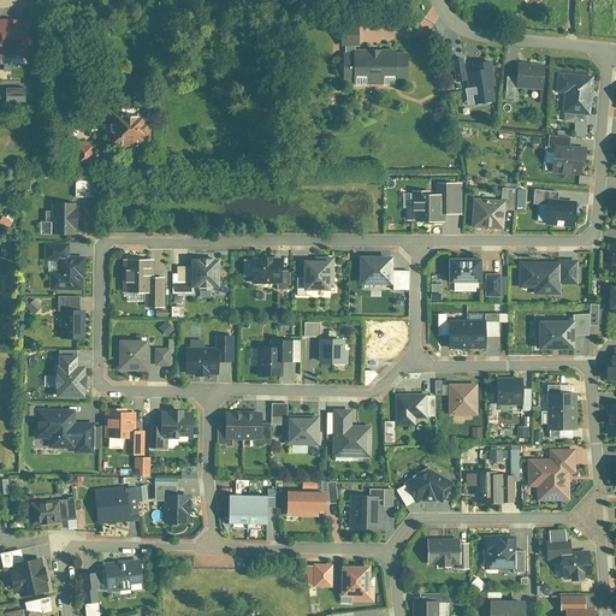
[(0,21),(0,58),(31,59),(33,22),(0,21)]
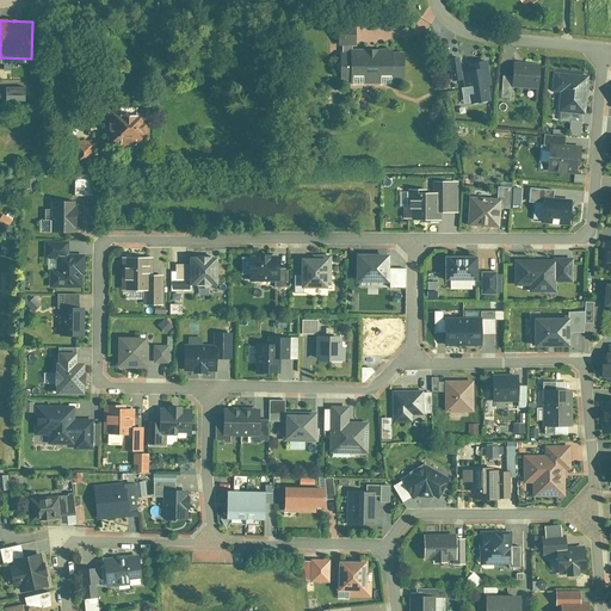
[(340,39),(341,54),(341,85),(393,84),(403,81),(405,55),(395,51),(357,51),(356,39),(340,39)]
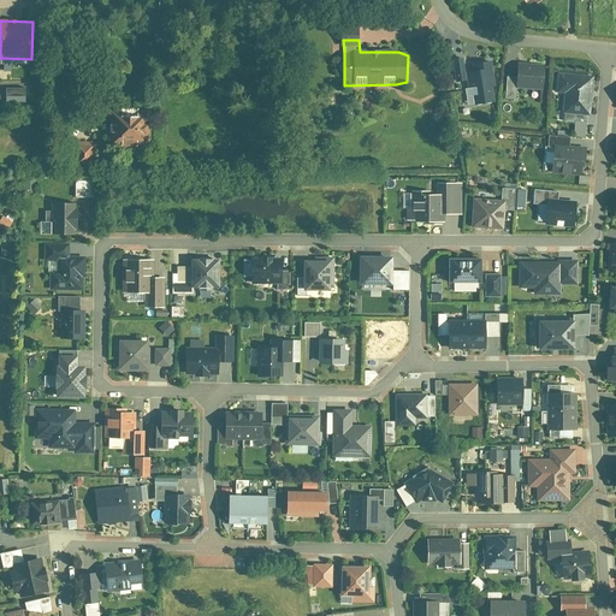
[(473,73),(465,75),(468,106),(493,104),(490,61),(472,64),(473,73)]
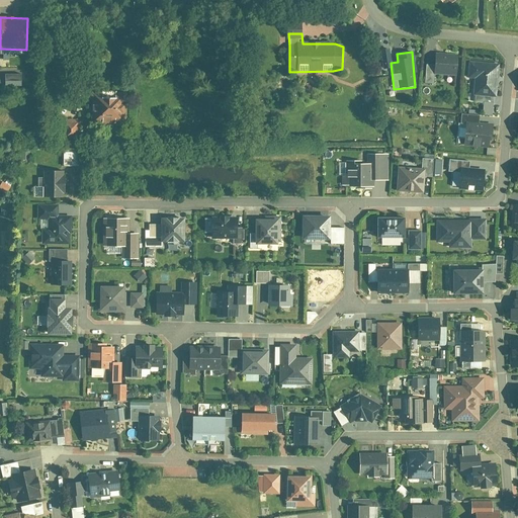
[(457,75),(458,58),(436,57),(435,74),(457,75)]
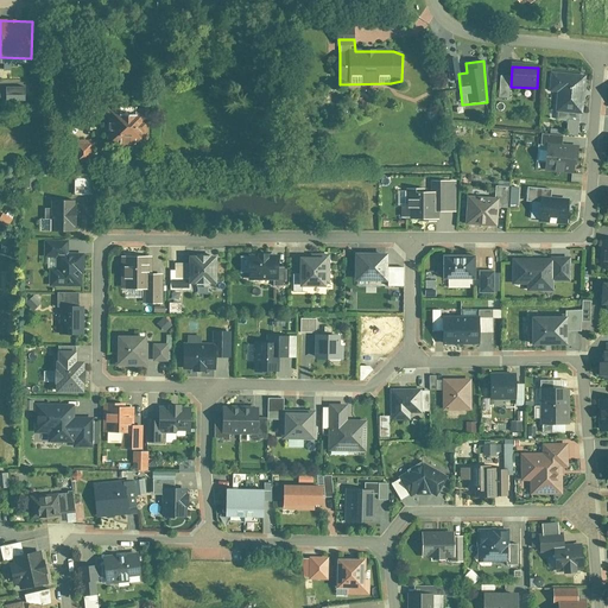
[(588,76),(553,73),(551,92),(558,93),(557,113),(583,115),(588,76)]
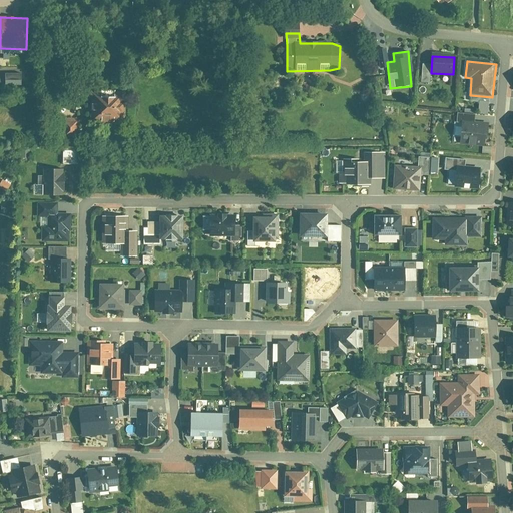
[(126,93),(89,93),(89,126),(126,126),(126,93)]
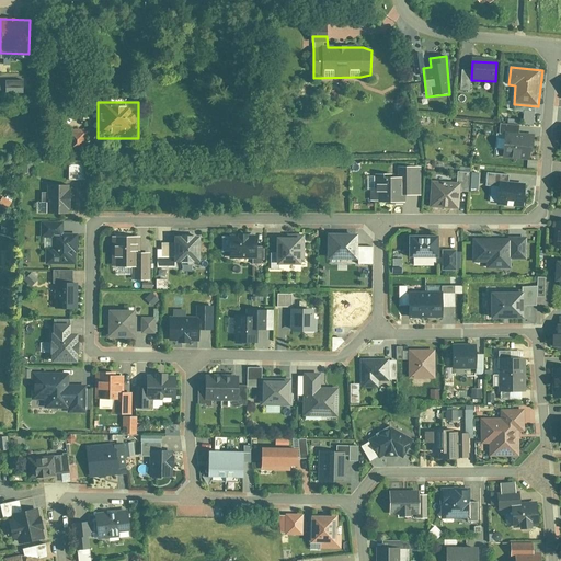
[(89,132),(67,132),(67,156),(88,156),(89,132)]
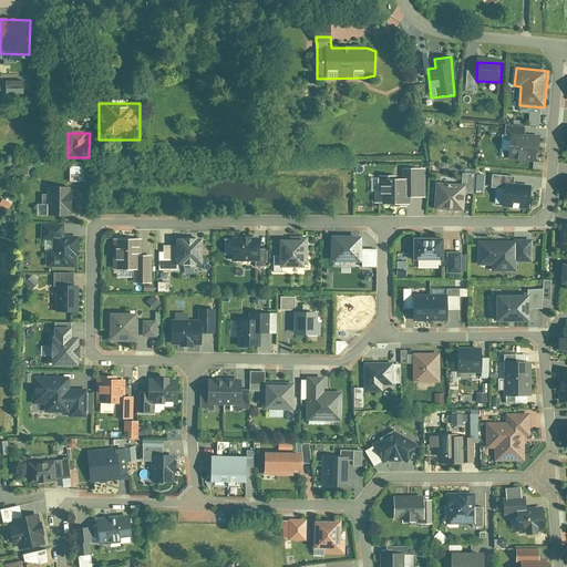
[(539,141),(512,138),(509,158),(536,162),(539,141)]
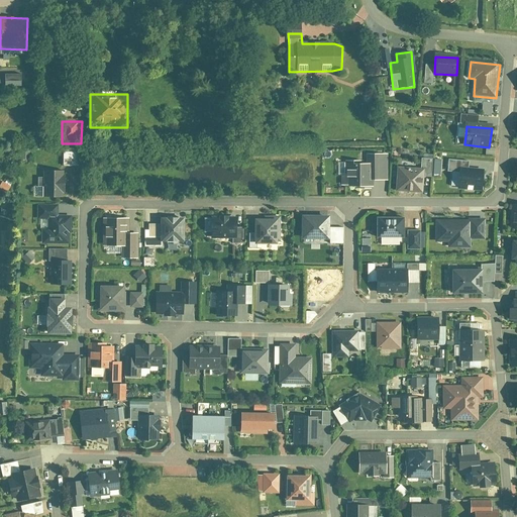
[(387,180),(387,157),(367,157),(367,166),(346,167),(346,188),(370,188),(371,180),(387,180)]
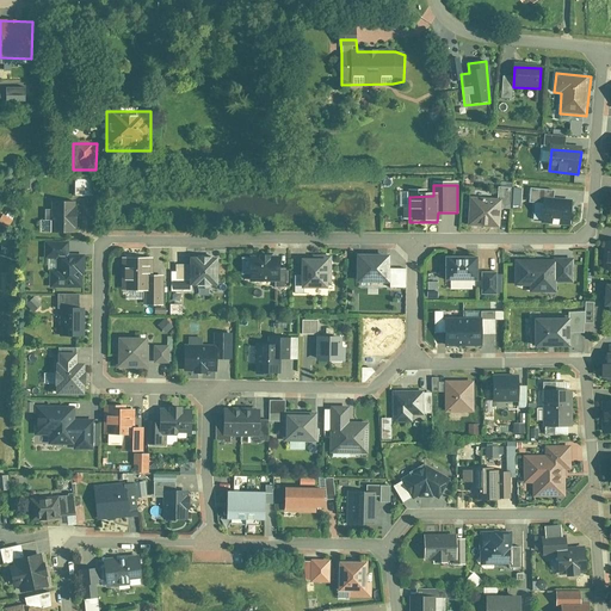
[(470,229),(499,229),(500,201),(470,201),(470,229)]
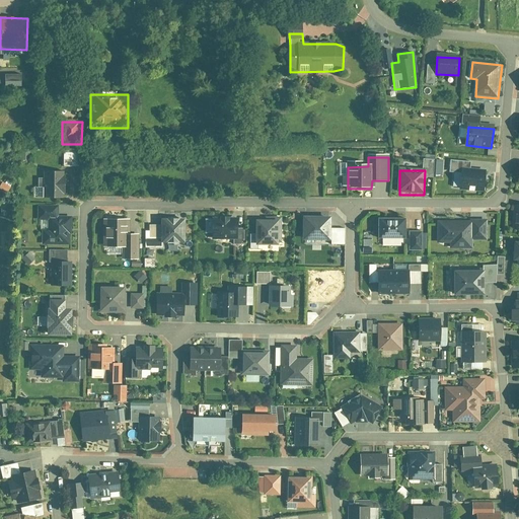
[(45,172),(44,199),(65,199),(65,173),(45,172)]
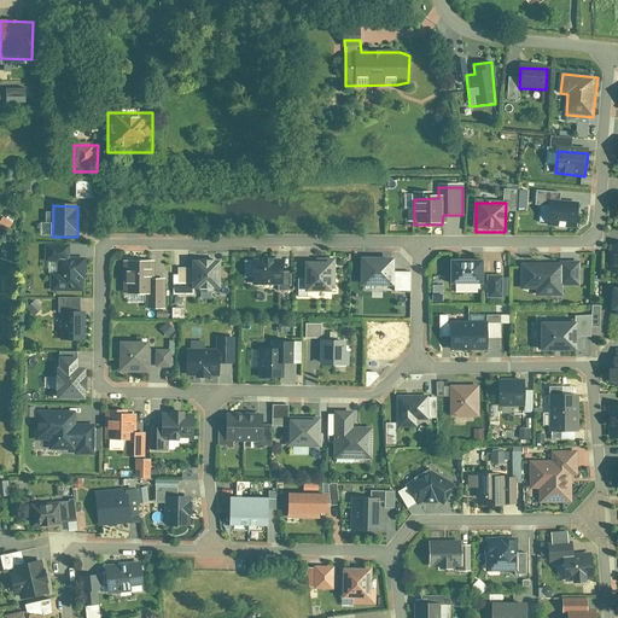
[(581,209),(552,205),(549,225),(578,227),(581,209)]
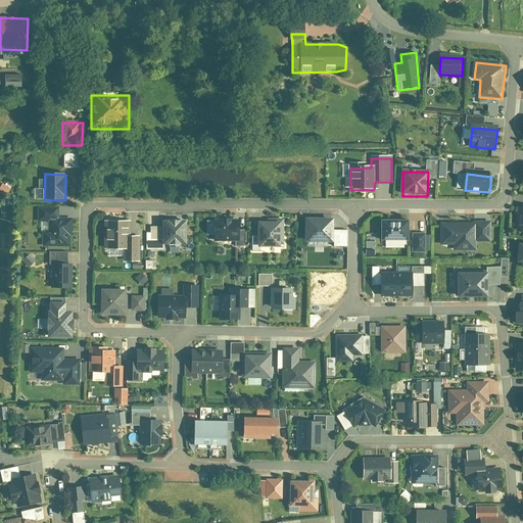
[(51,246),(74,246),(73,221),(60,221),(60,208),(39,208),(39,223),(51,222),(51,246)]
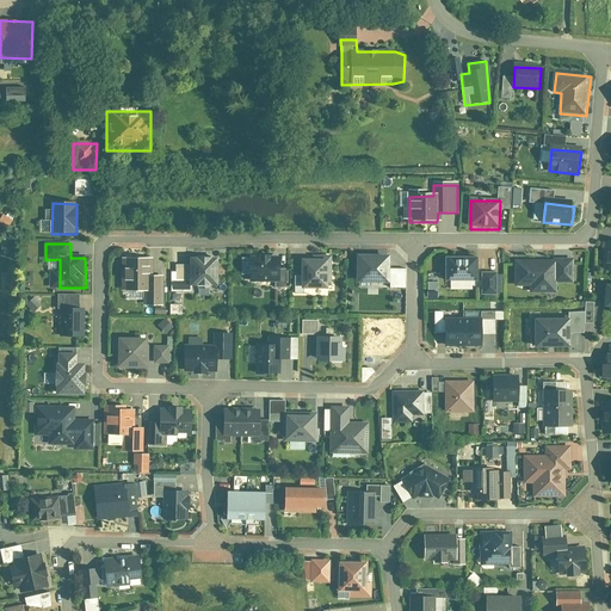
[(252,259),(251,282),(278,283),(279,259),(252,259)]
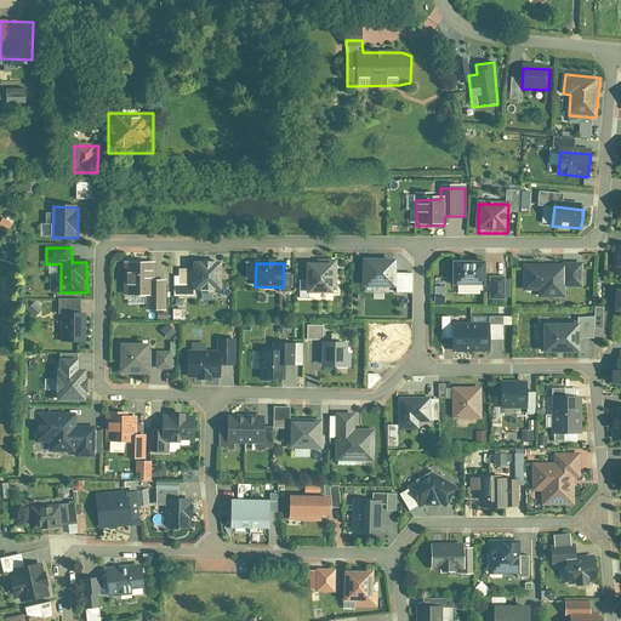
[(393,263),(363,263),(363,290),(394,290),(393,263)]
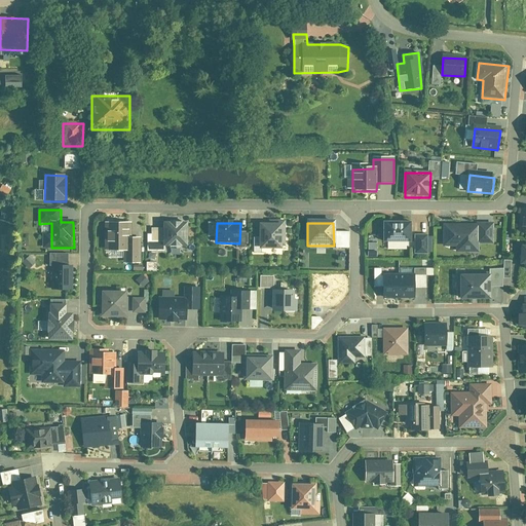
[(410,223),(383,223),(383,245),(410,243),(410,223)]
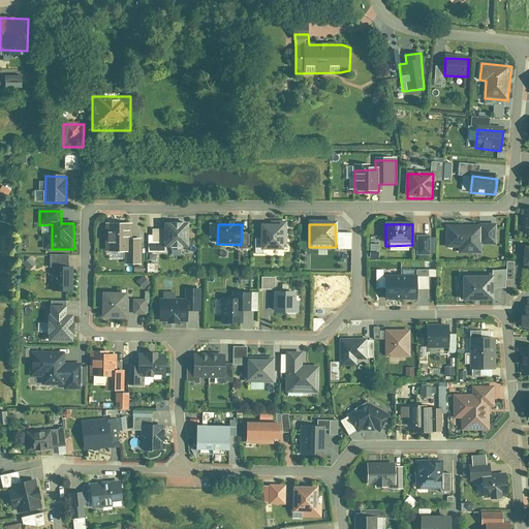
[(106,225),(105,254),(124,253),(124,266),(142,267),(143,239),(133,239),(133,225),(106,225)]
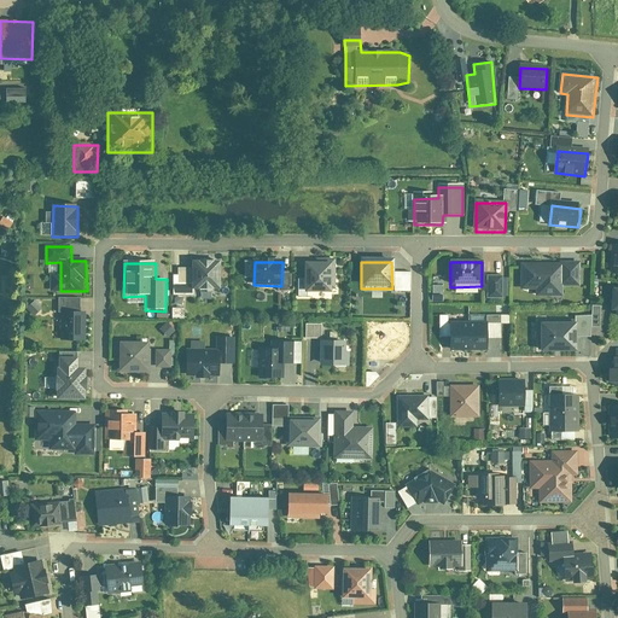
[(192,290),(220,291),(220,264),(192,263),(192,290)]
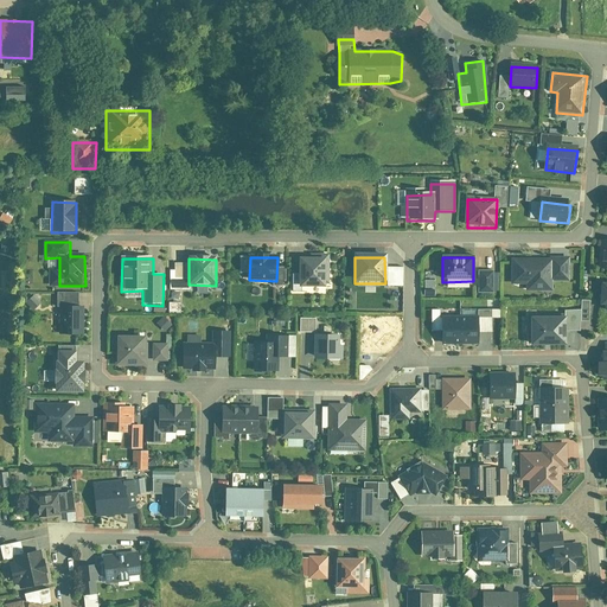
[(570,260),(550,261),(551,281),(570,280),(570,260)]
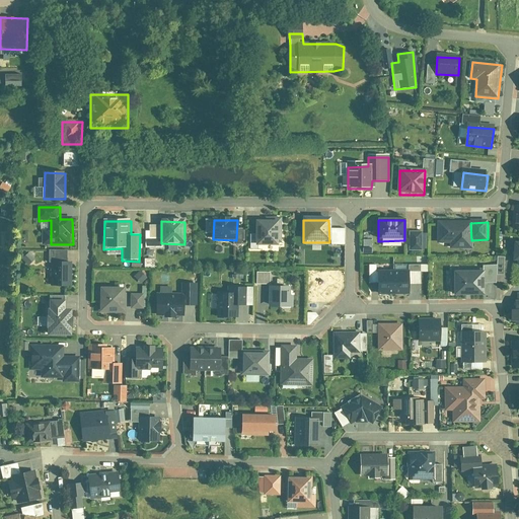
[(279,224),(256,223),(258,245),(279,245),(279,224)]
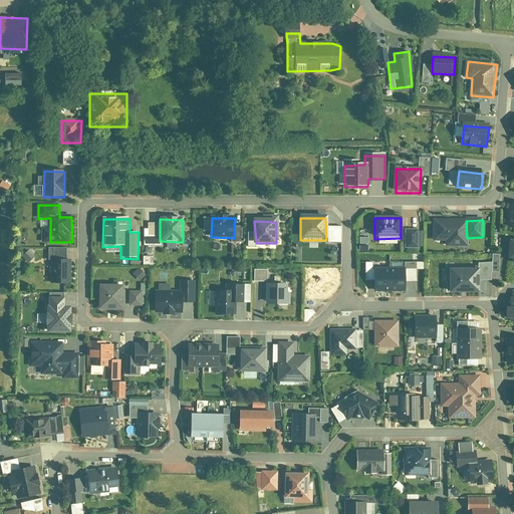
[(466,221),(435,221),(436,242),(448,241),(449,245),(467,245),(467,238),(466,221)]
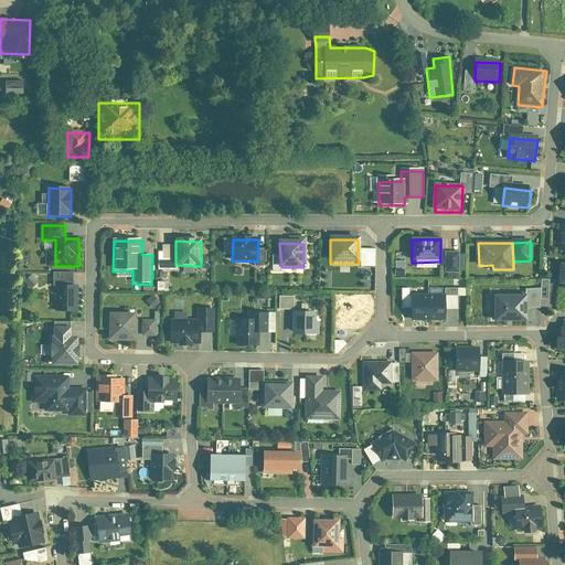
[(460,253),(447,253),(447,274),(460,274),(460,253)]
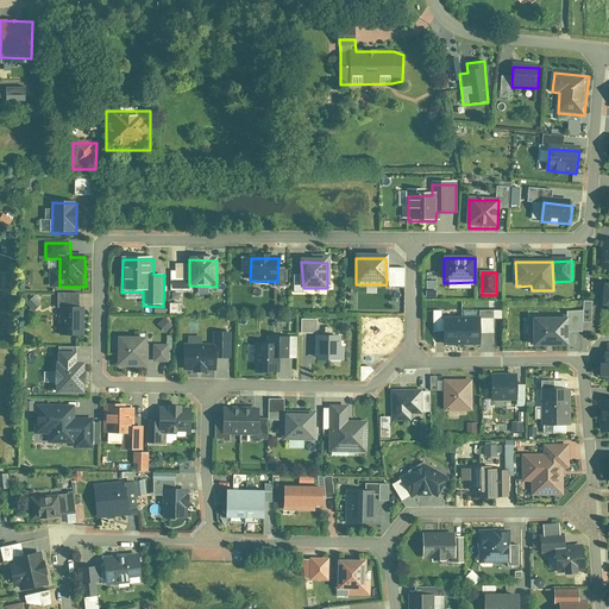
[(60,338),(83,338),(85,309),(60,309),(60,338)]
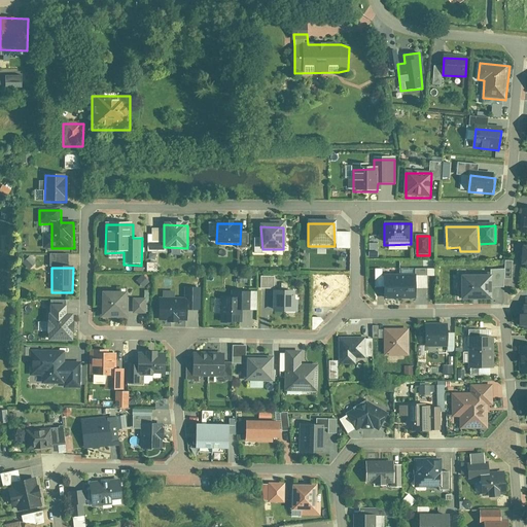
[(414,277),(383,278),(384,301),(415,300),(414,277)]
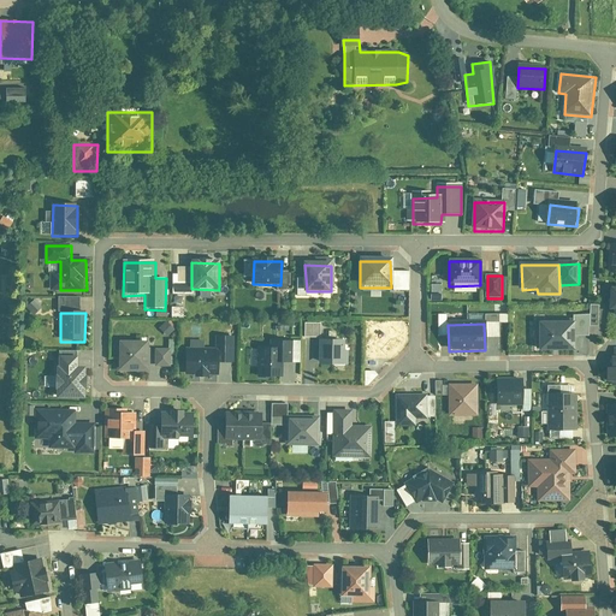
[(574,324),(538,325),(538,353),(574,351),(574,324)]
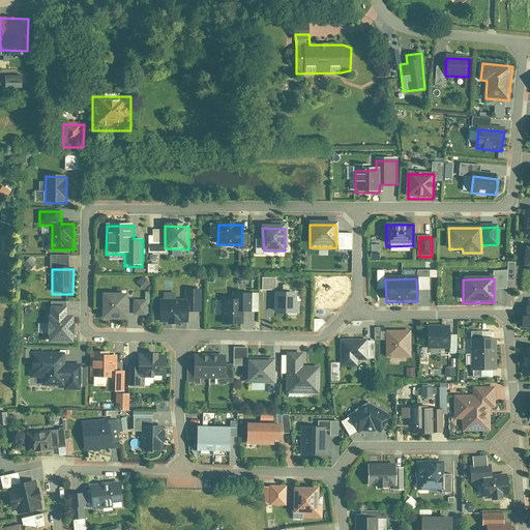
[(185,302),(159,303),(159,323),(187,322),(187,314),(201,314),(200,291),(185,291),(185,302)]
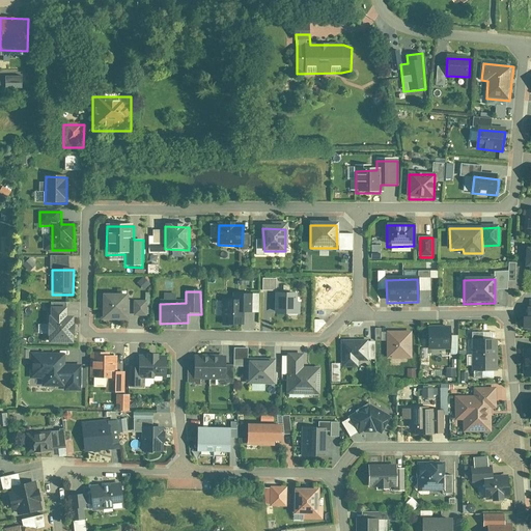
[(231,303),(222,304),(223,327),(241,327),(241,313),(258,313),(258,295),(231,295),(231,303)]
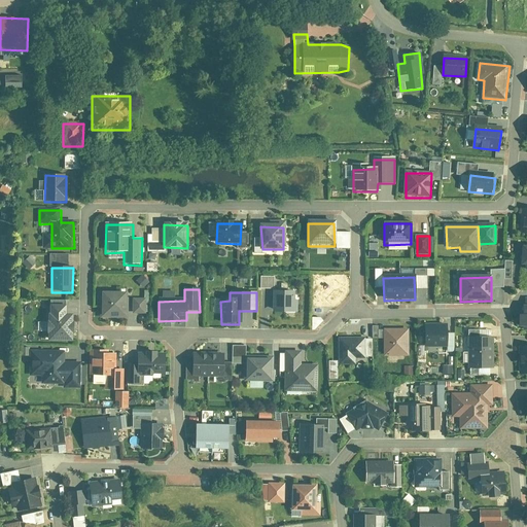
[(293,292),(273,292),(274,315),(294,315),(293,292)]
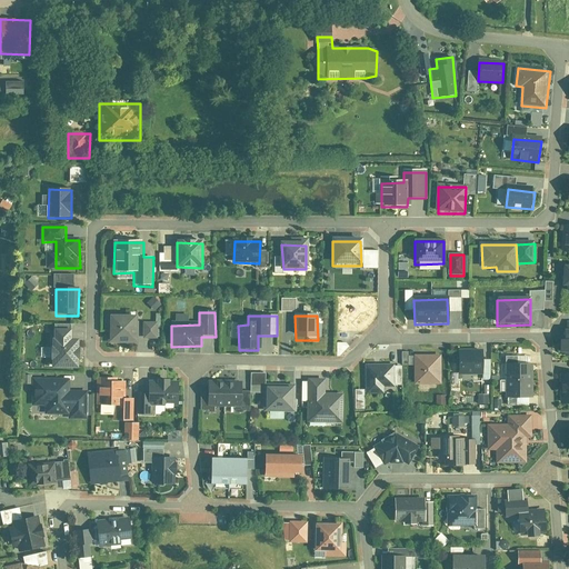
[(110,317),(110,342),(137,343),(137,317),(110,317)]
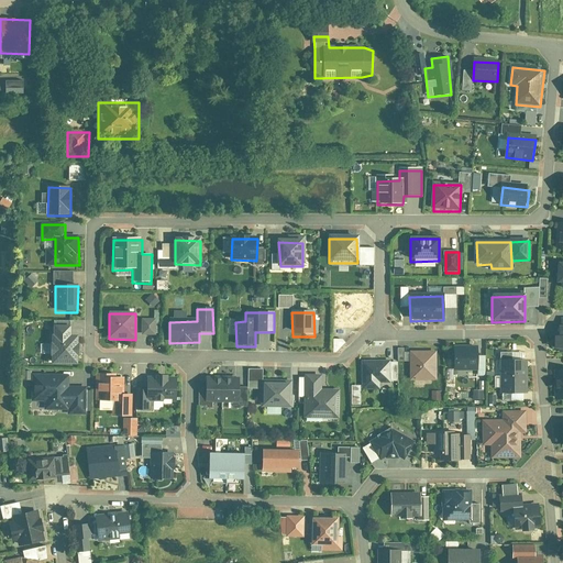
[(143,319),(142,334),(156,335),(157,320),(143,319)]
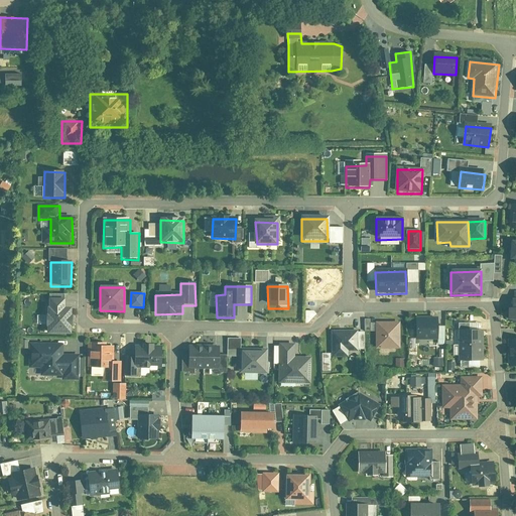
[(47,334),(72,334),(71,308),(46,308),(47,334)]
